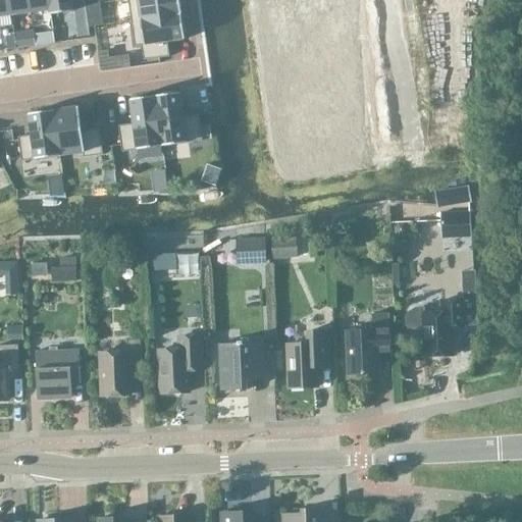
[(0,0),(0,17),(11,16),(8,0),(0,0)]
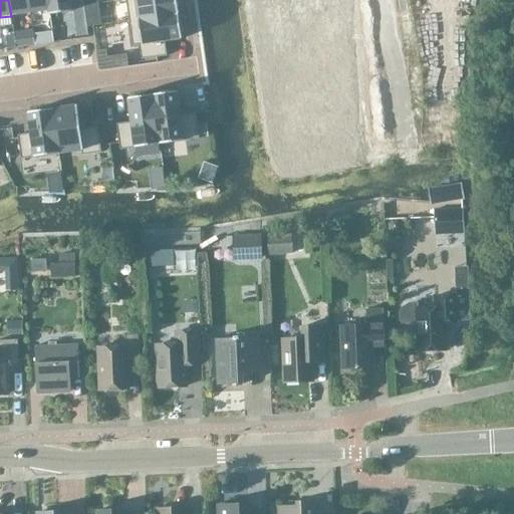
[(28,0),(8,0),(11,16),(30,13),(28,0)]
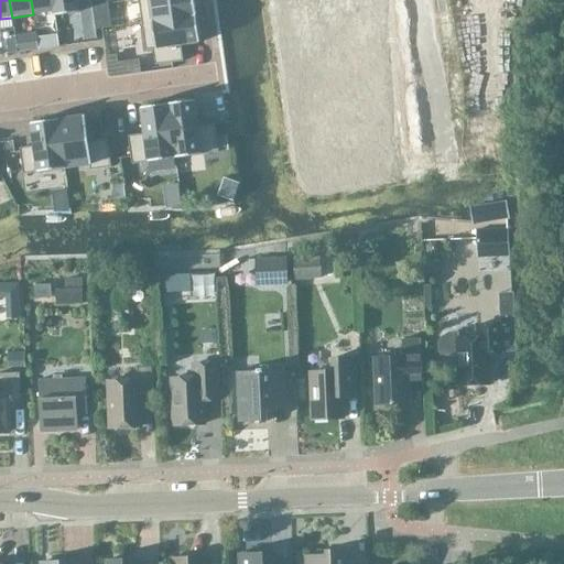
[(54,11),(52,0),(31,0),(33,14),(53,12),(54,11)]
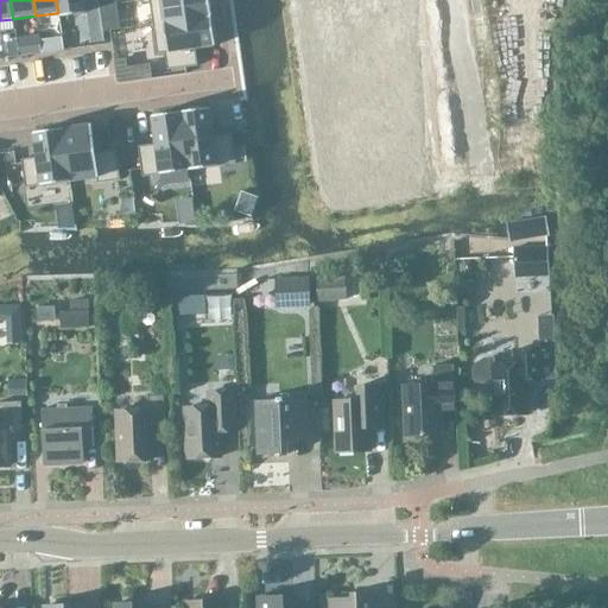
[(86,14),(83,0),(56,0),(58,12),(57,13),(58,18),(86,14)]
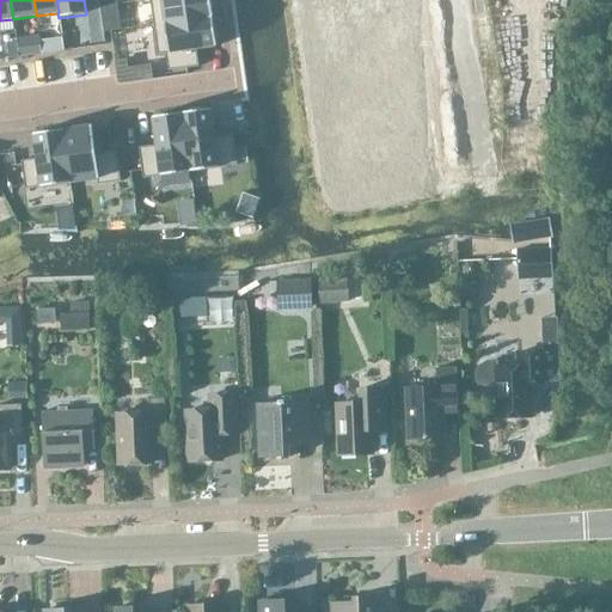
[(150,0),(153,25),(213,17),(209,0),(150,0)]
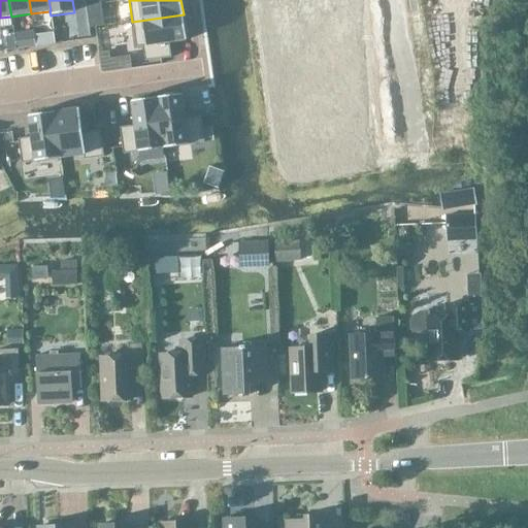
[(311,0),(312,9),(359,3),(358,0),(311,0)]
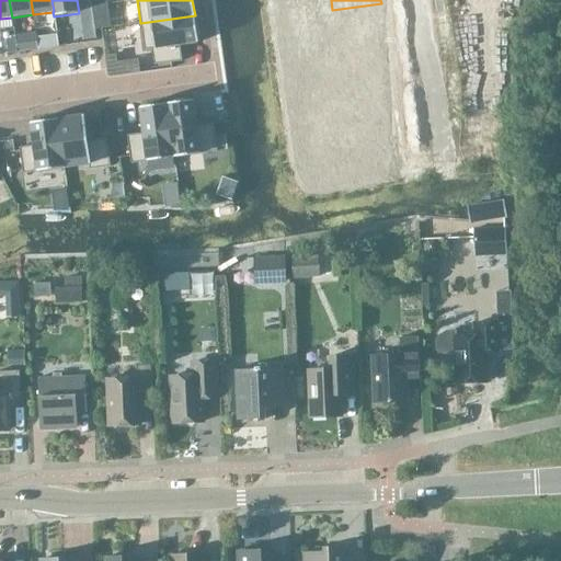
[(335,36),(325,37),(328,50),(355,47),(353,34),(385,30),(381,3),(332,10),(335,36)]
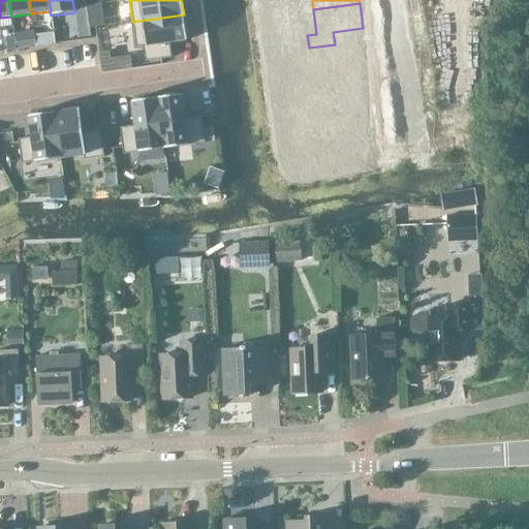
[(145,62),(172,58),(169,42),(187,40),(184,14),(132,22),(136,48),(143,47),(145,62)]
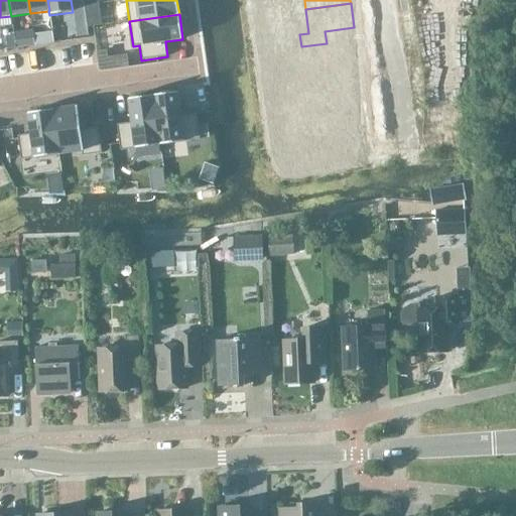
[(331,76),(305,80),(307,92),(316,91),(319,115),(365,109),(362,85),(333,89),(331,76)]
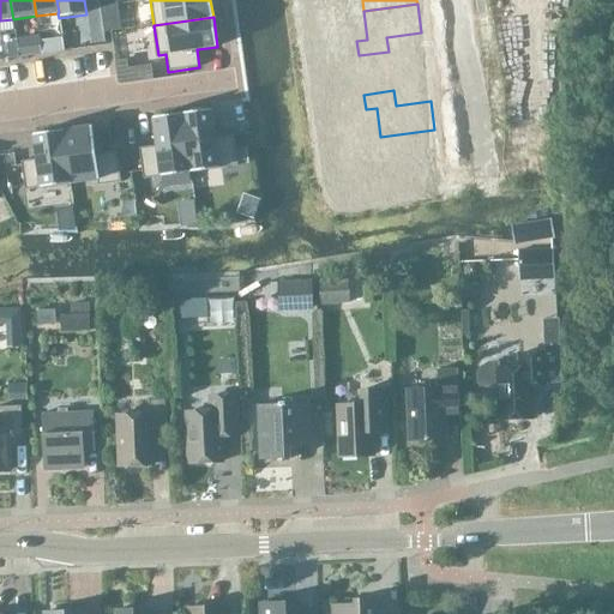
[(188,113),(182,114),(191,173),(238,167),(233,136),(216,138),(212,109),(205,110),(204,106),(187,108),(188,113)]
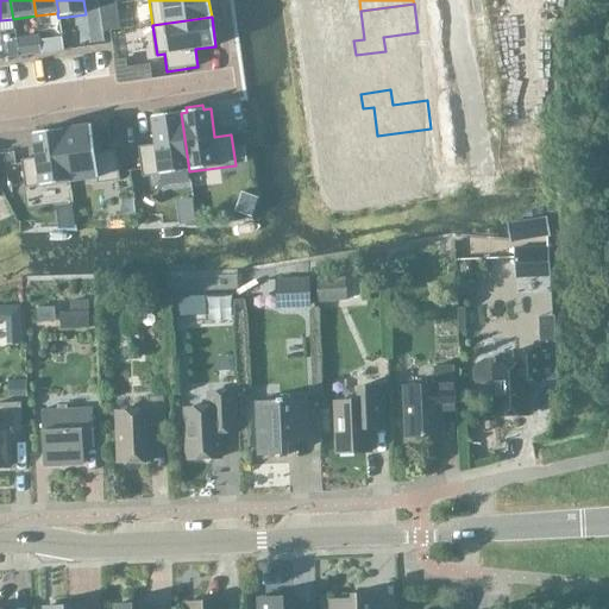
[(189,171),(181,113),(151,117),(156,145),(138,148),(143,179),(189,171)]
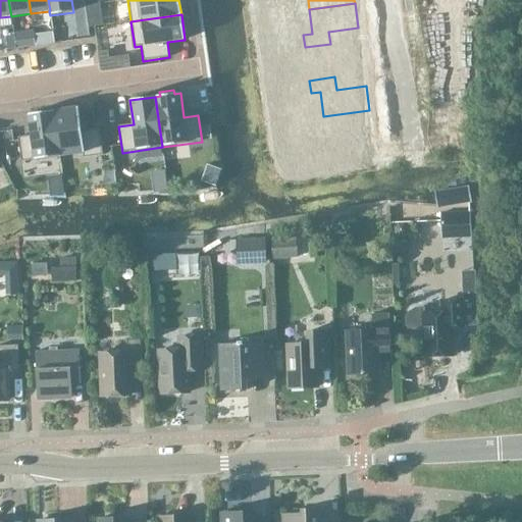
[(53,111),(59,157),(83,153),(84,158),(103,155),(99,129),(82,132),(79,107),(53,111)]
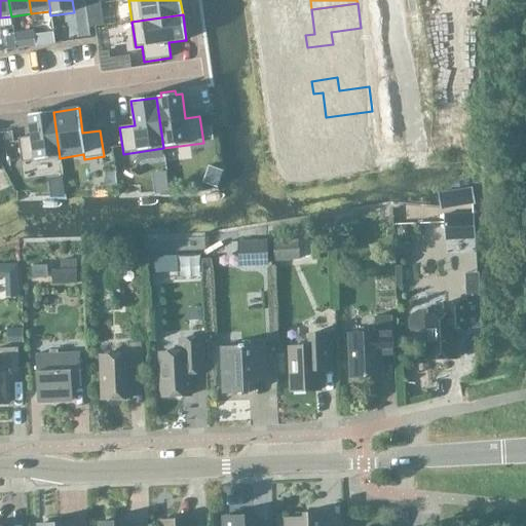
[(329,142),(320,143),(322,155),(347,152),(345,139),(375,135),(372,111),(326,117),(329,142)]
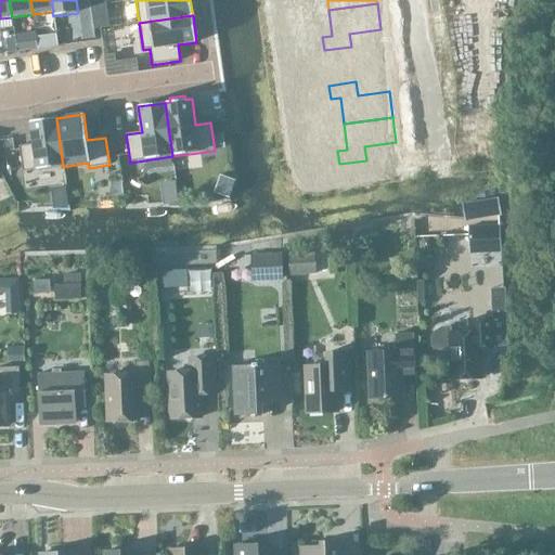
[(56,118),(29,121),(33,144),(20,146),(23,172),(63,167),(56,118)]
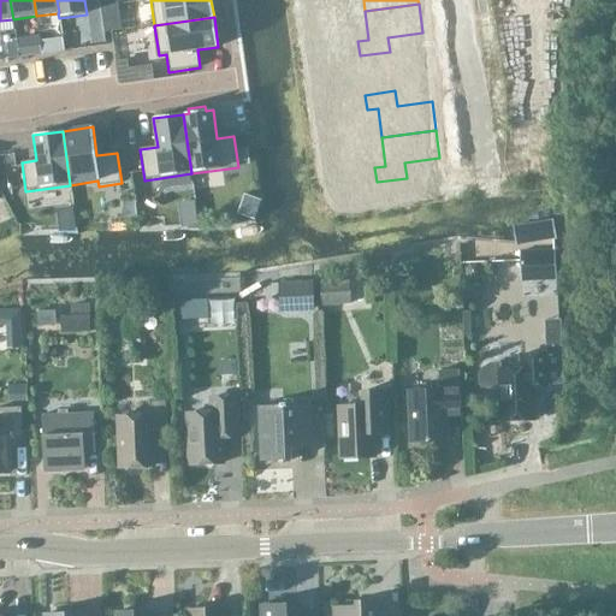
[(517,247),(555,240),(556,240),(552,221),(514,227),(516,240),(517,247)]
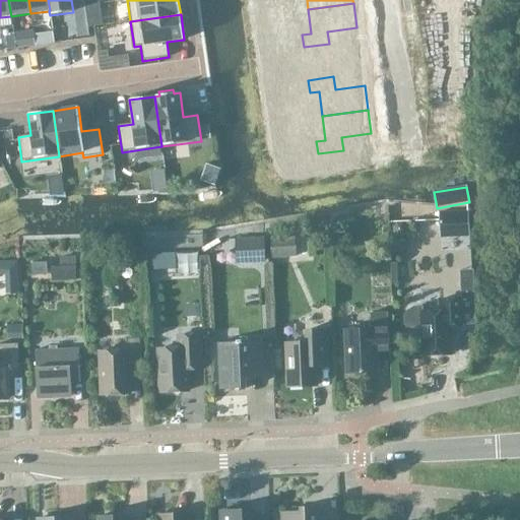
[(468,211),(438,212),(439,238),(469,237),(468,211)]
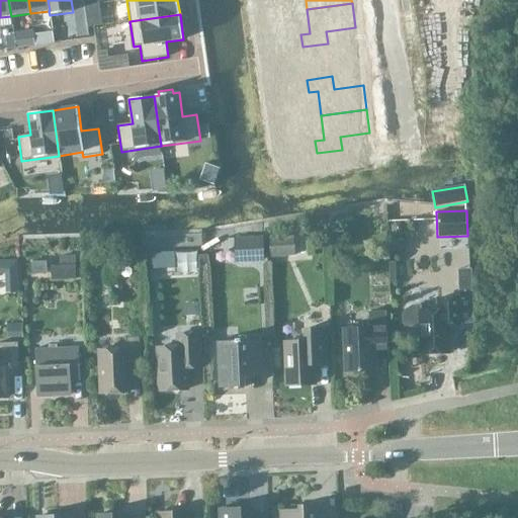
[(269,237),(271,249),(296,247),(295,235),(269,237)]
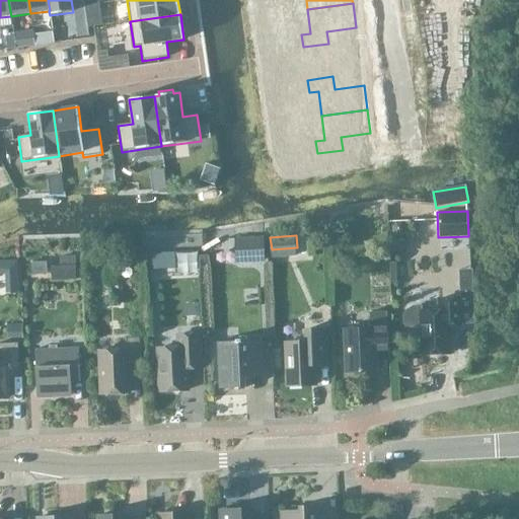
[(264,237),(234,238),(235,265),(265,264),(264,237)]
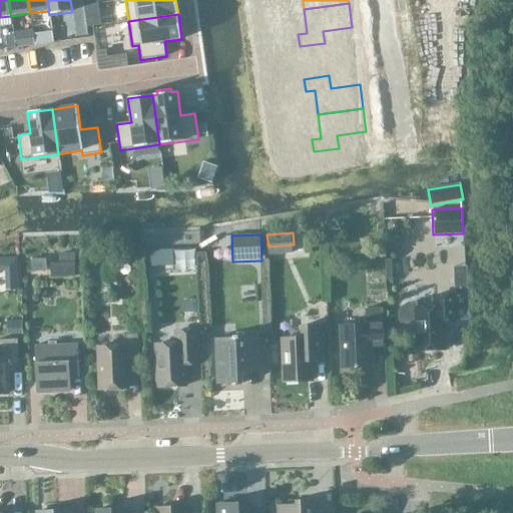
[(155,265),(195,267),(196,240),(156,239),(155,265)]
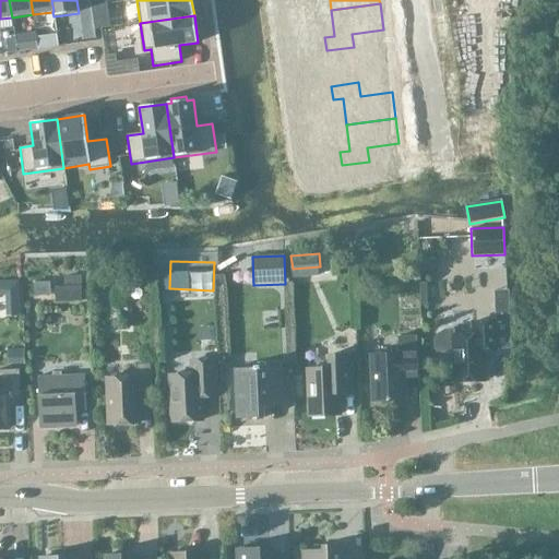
[(84,265),(55,266),(56,290),(85,290),(84,265)]
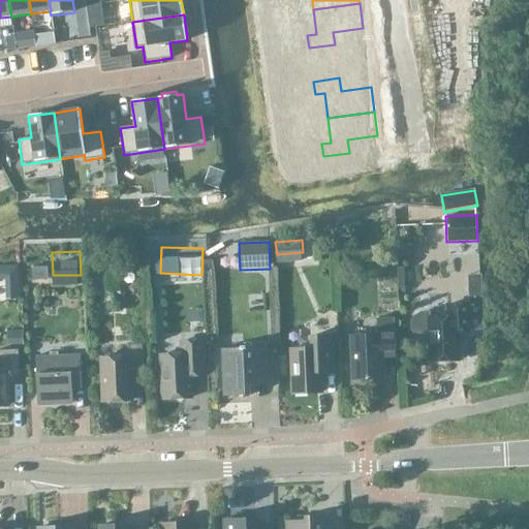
[(459,361),(458,330),(470,330),(469,305),(447,306),(447,317),(430,318),(430,313),(422,313),(415,317),(412,323),(412,331),(416,337),(422,340),(429,339),(430,362),(459,361)]
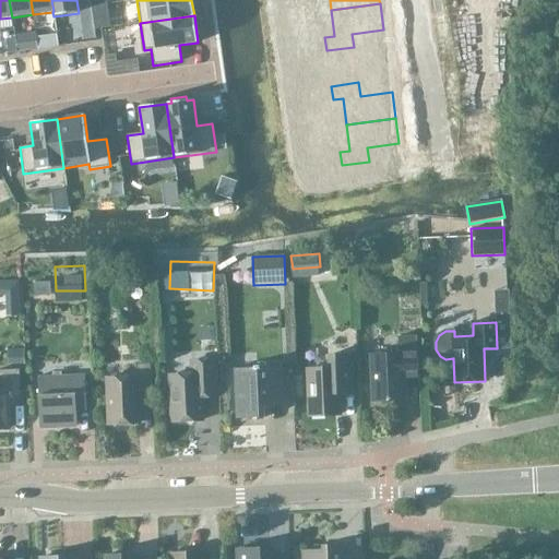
[(400,354),(370,355),(372,402),(406,400),(405,384),(419,384),(417,336),(399,337),(400,354)]
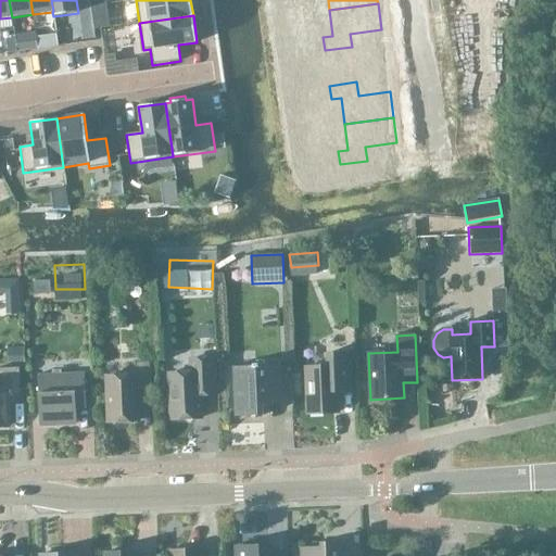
[(306,368),(308,414),(339,413),(337,380),(350,380),(349,354),(326,355),(327,367),(306,368)]
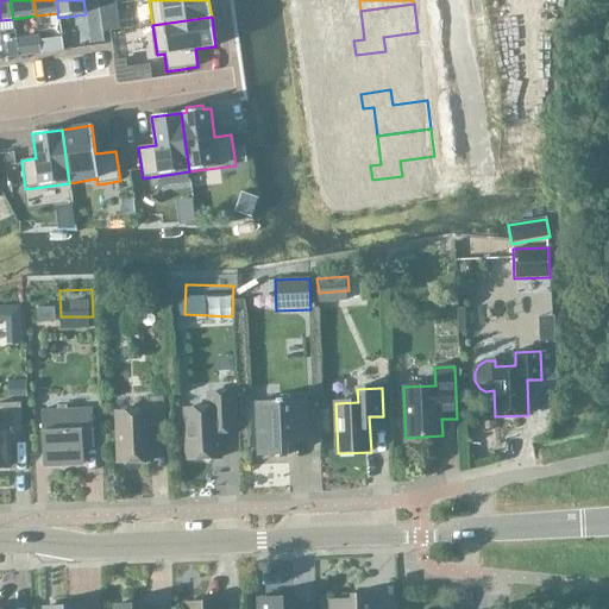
[(186,409),(188,460),(221,458),(220,433),(237,433),(234,393),(208,394),(209,408),(186,409)]
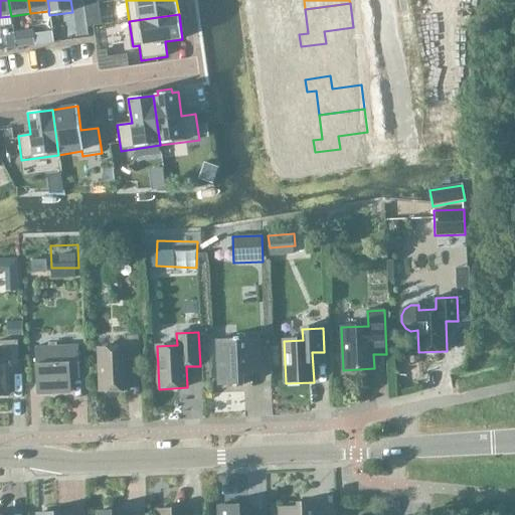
[(126,348),(99,349),(101,391),(129,390),(127,360),(139,360),(138,336),(126,336),(126,348)]
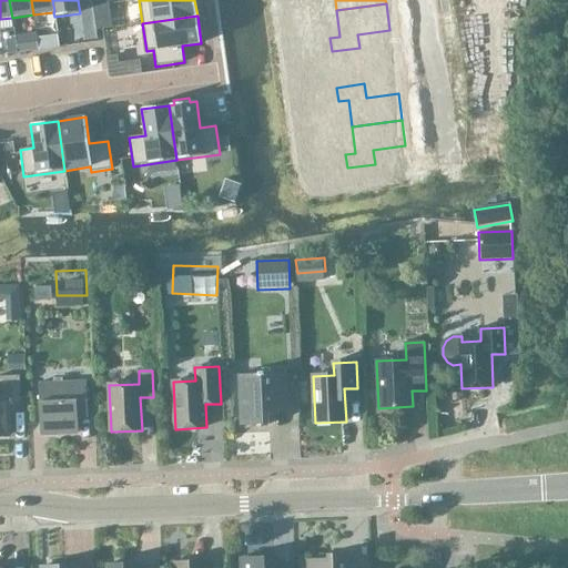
[(260,373),(260,374),(239,375),(241,426),(270,425),(269,415),(287,415),(285,372),(260,373)]
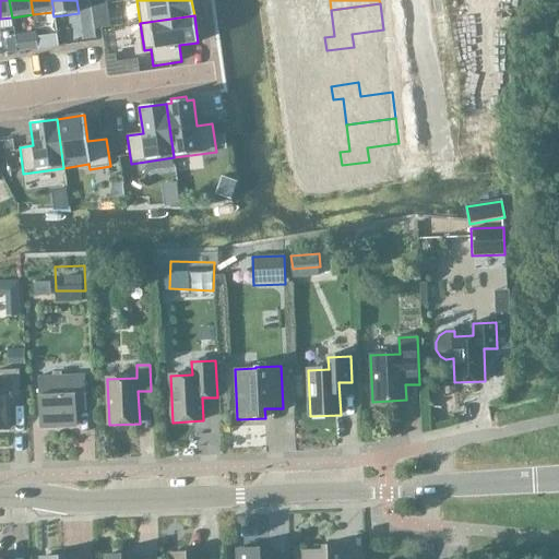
[(0,429),(9,429),(7,396),(20,396),(19,370),(0,370),(0,429)]
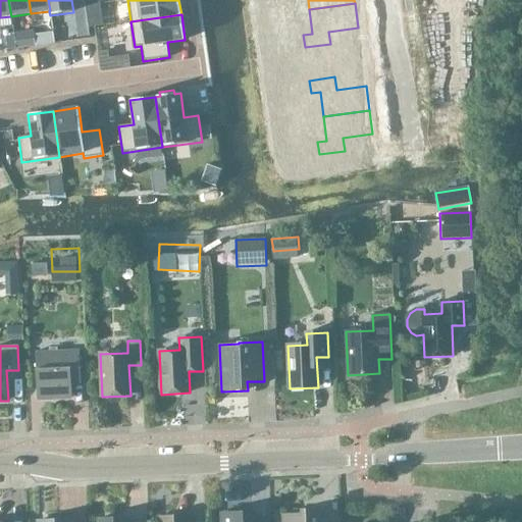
[(71,381),(82,381),(80,349),(37,351),(39,399),(72,397),(71,381)]
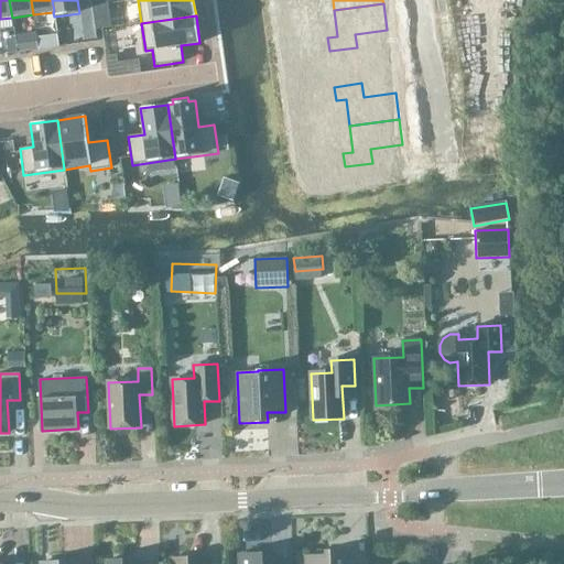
[(305,563),(347,563),(347,551),(331,551),(331,555),(305,556),(305,563)]
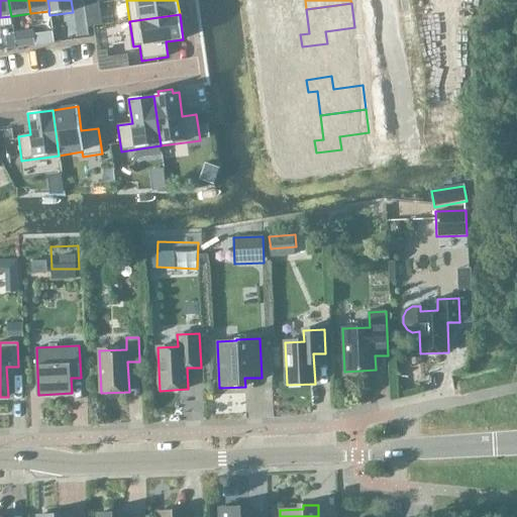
[(219,516),(249,516),(249,508),(219,509),(219,516)]
